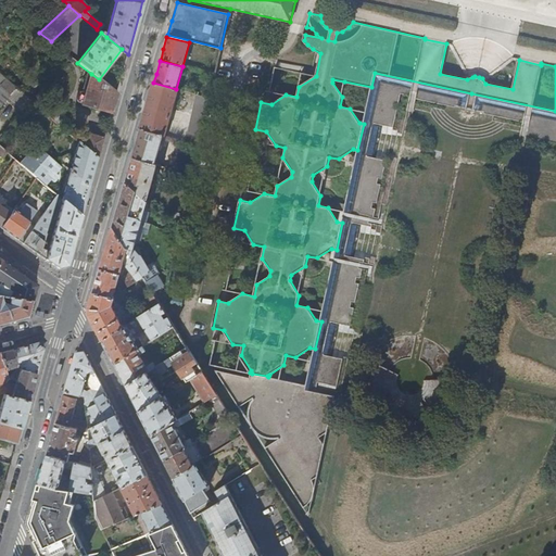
[(297,97),(299,87),(301,73),(276,68),(270,91),(286,95),(297,97)]
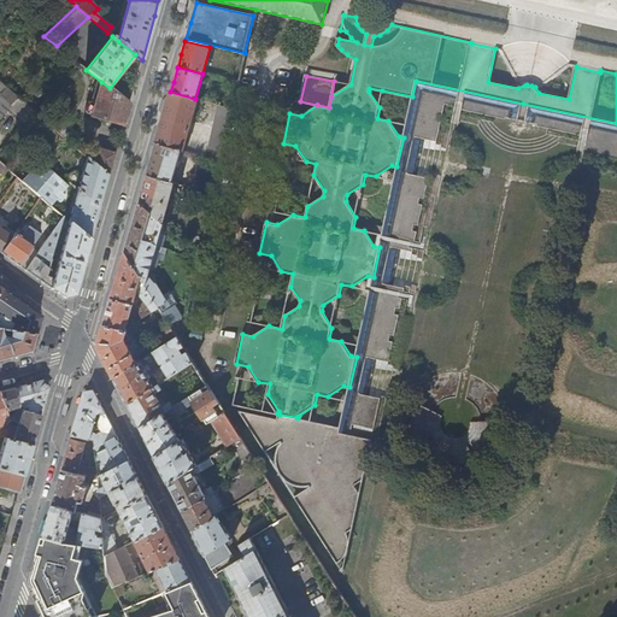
[(0,117),(0,118),(11,105),(1,97),(7,88),(0,81),(0,117)]
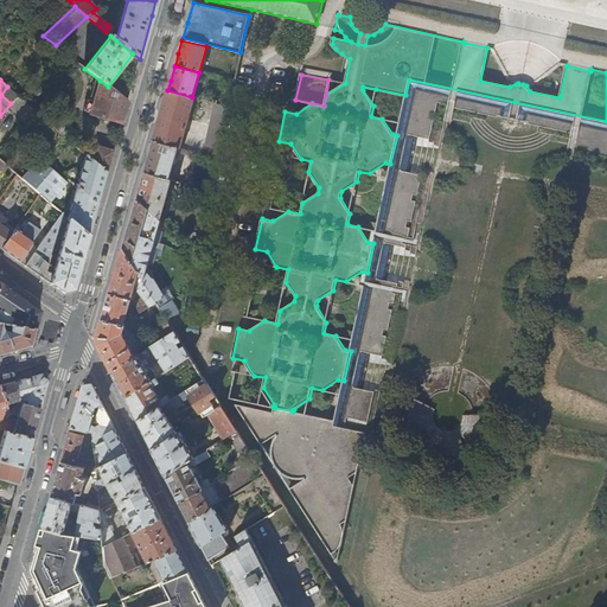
[(89,115),(121,125),(125,110),(127,102),(108,87),(100,81),(94,101),(89,100),(87,102),(84,109),(85,112),(90,113),(89,115)]
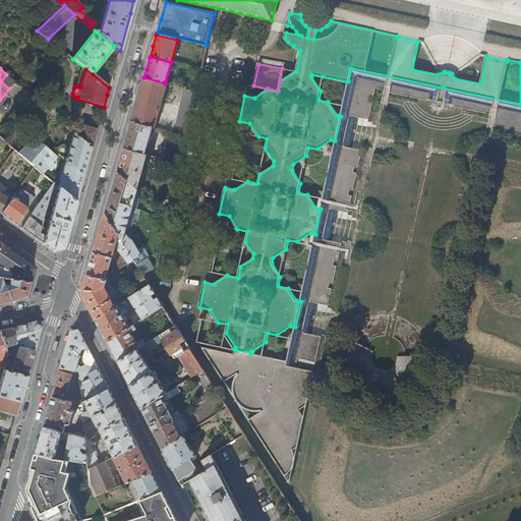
[(9,89),(15,81),(6,74),(1,81),(9,89)]
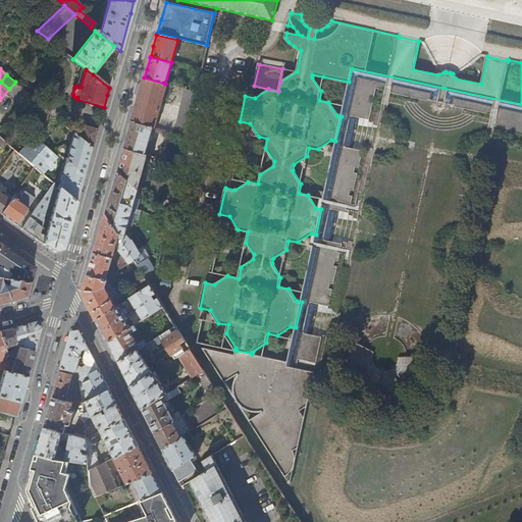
[(344,105),(349,82),(323,76),(321,91),(319,100),(328,102),(344,105)]
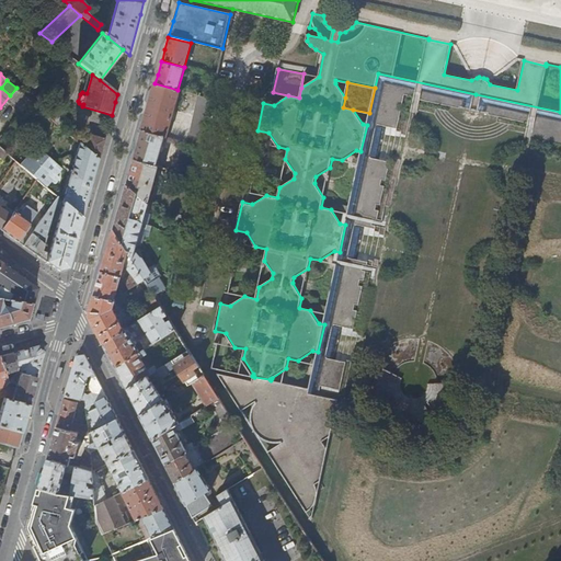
[(155,84),(141,130),(165,138),(179,91),(155,84)]
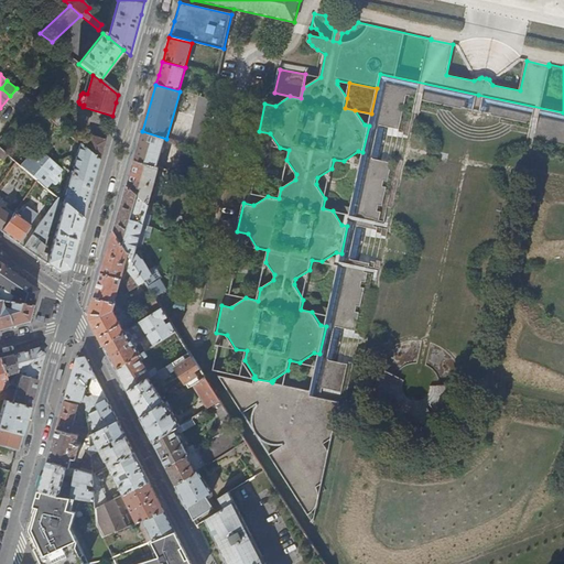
[(21,115),(32,102),(18,89),(7,102),(21,115)]
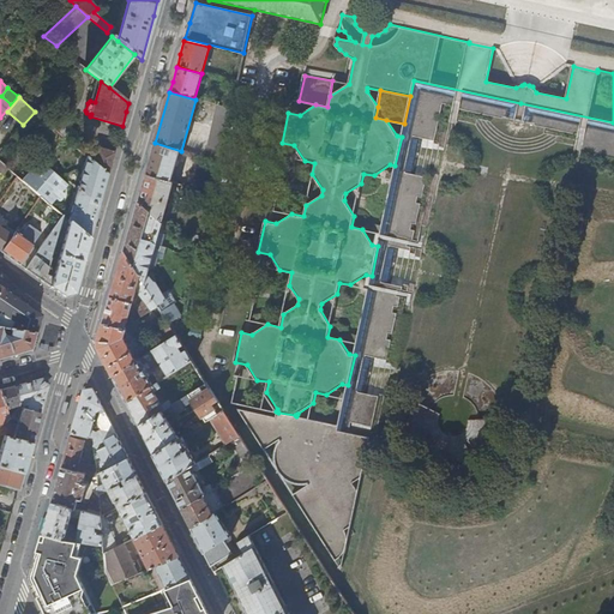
[(216,106),(204,157),(218,162),(230,110),(216,106)]
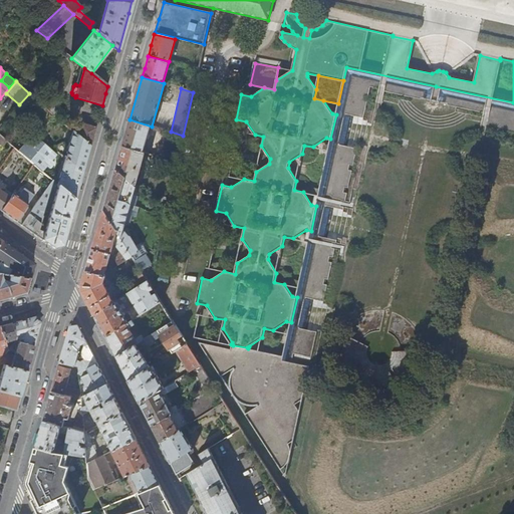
[(126,133),(122,146),(143,152),(144,148),(150,126),(130,120),(126,133)]
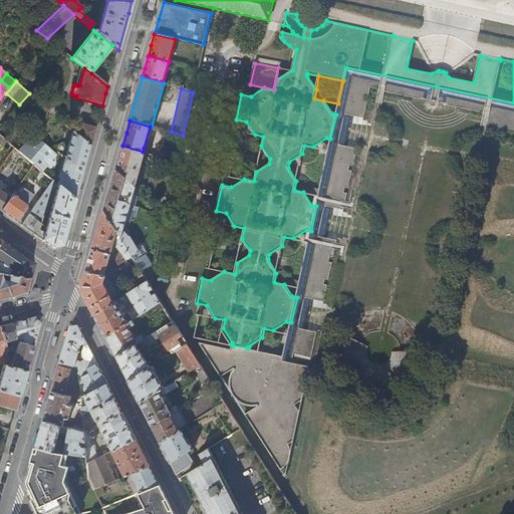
[(79,138),(90,148),(95,130),(83,125),(79,138)]
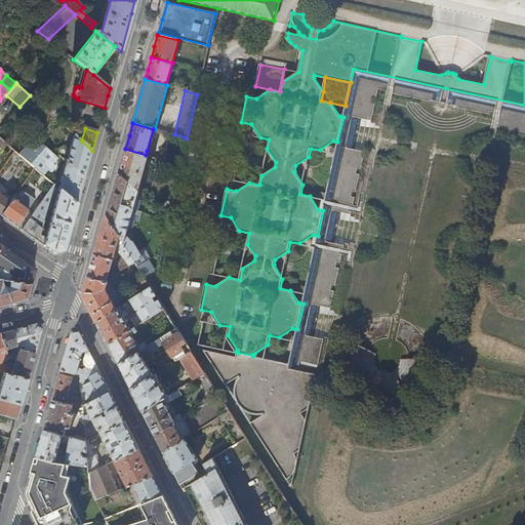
[(66,162),(84,178),(89,161),(92,151),(81,140),(74,134),(66,162)]
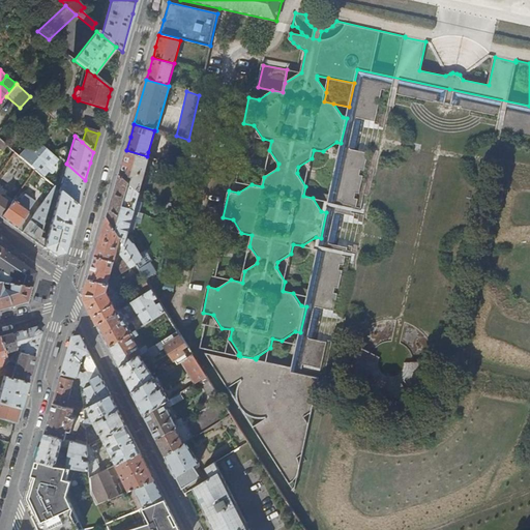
[(271,141),(263,139),(247,137),(238,182),(252,184),(262,186),(264,177),(269,150),(271,141)]
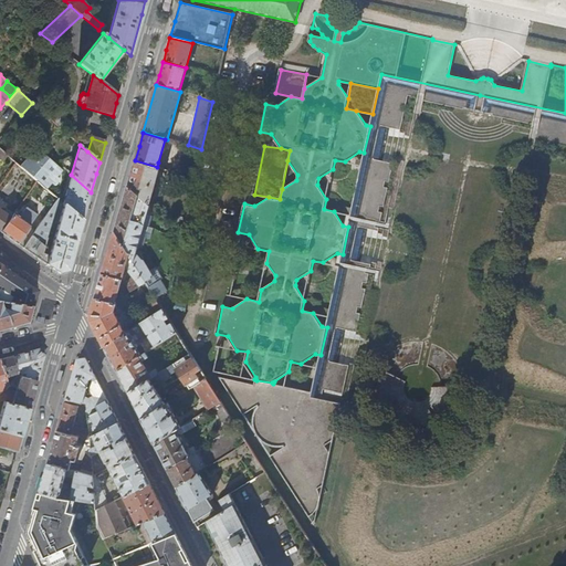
[(21,167),(46,189),(52,182),(55,185),(59,180),(55,178),(61,173),(65,175),(66,170),(63,168),(61,170),(37,149),(21,167)]
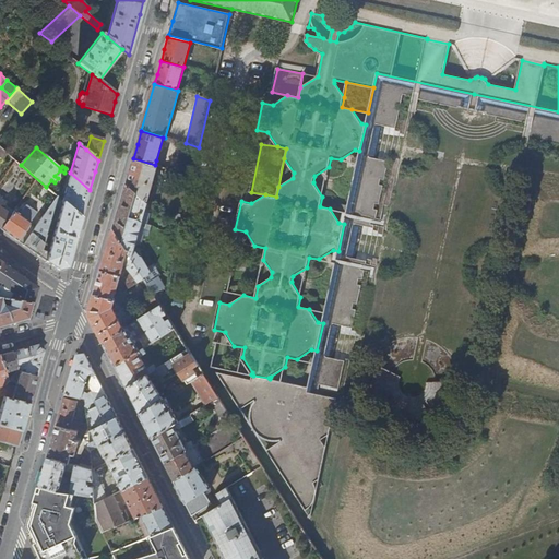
[(357,164),(341,159),(331,158),(329,167),(322,197),(320,206),(330,209),(346,212),(357,164)]
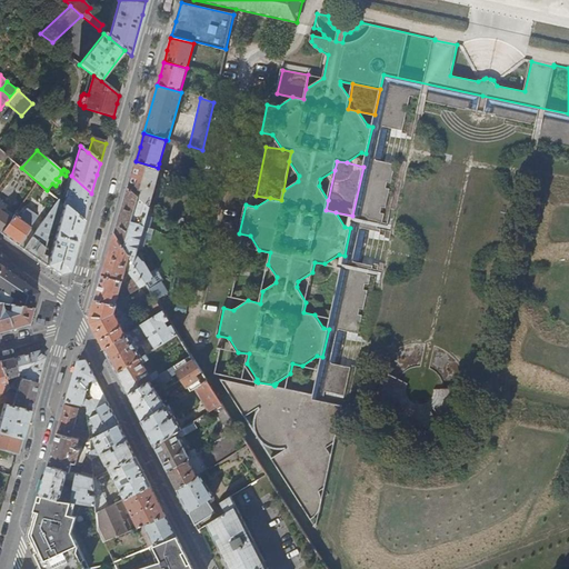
[(131,175),(128,187),(150,206),(160,170),(136,162),(131,175)]
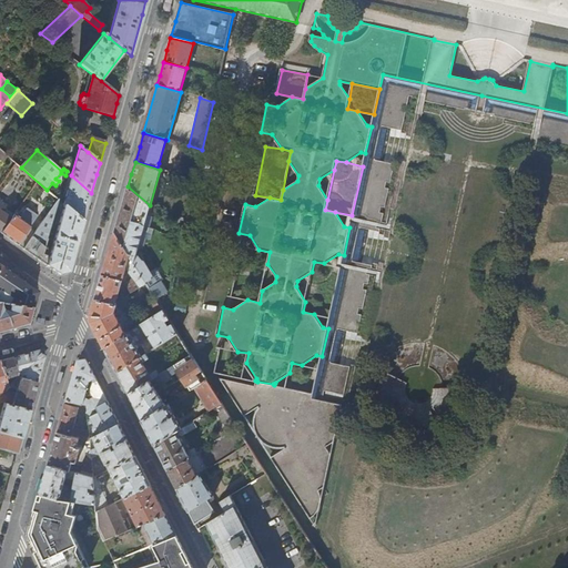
[(63,204),(83,222),(89,200),(91,193),(71,175),(63,204)]
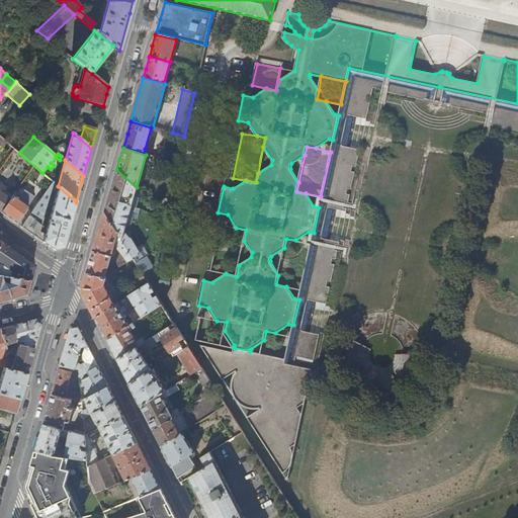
[(131,212),(133,204),(134,199),(137,189),(116,171),(110,192),(104,212),(122,241),(124,231),(131,212)]
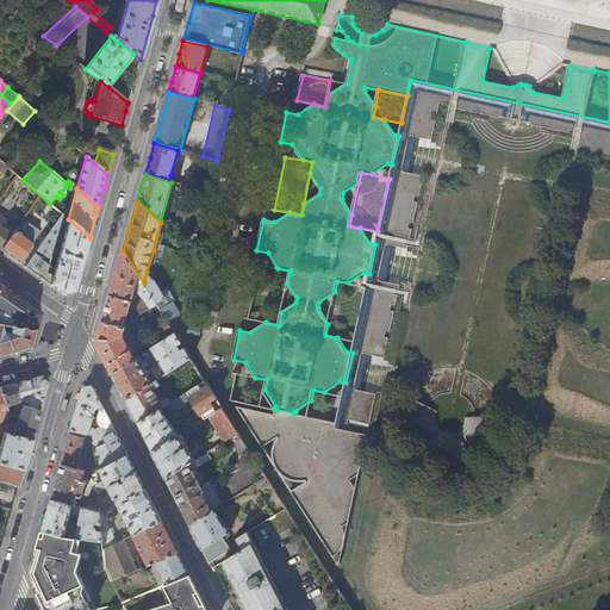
[(37,250),(35,254),(49,266),(63,216),(62,215),(37,250)]
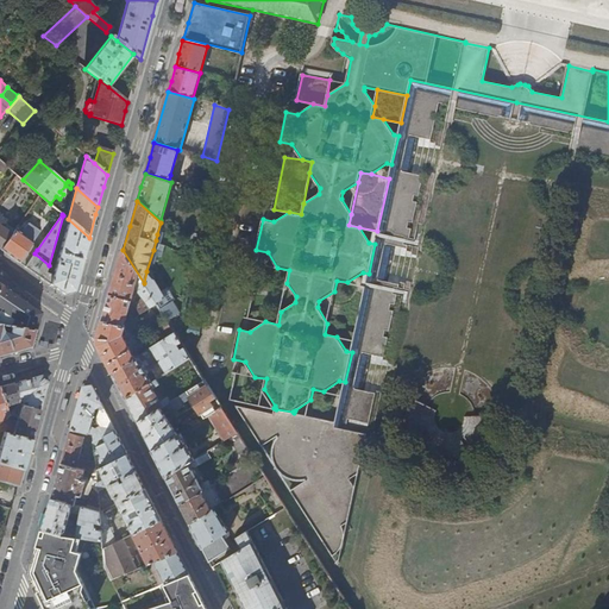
[(0,249),(1,250),(14,230),(7,225),(5,228),(2,227),(7,221),(0,215),(0,249)]
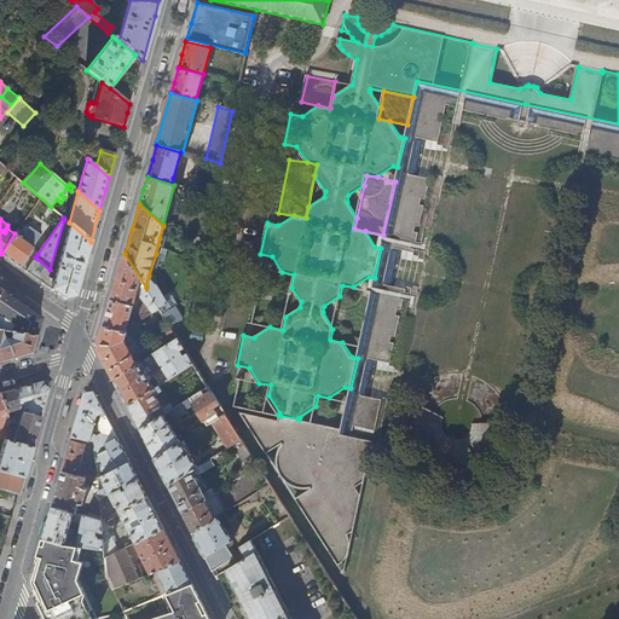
[(51,285),(51,289),(64,300),(74,298),(86,258),(91,242),(69,223),(51,285)]
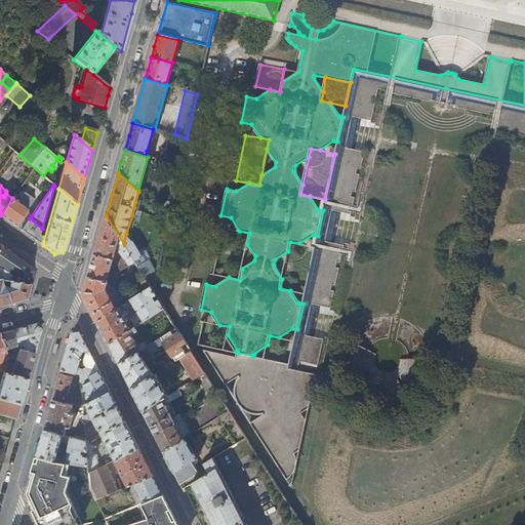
[(138,210),(143,195),(138,192),(135,202),(134,207),(138,210)]
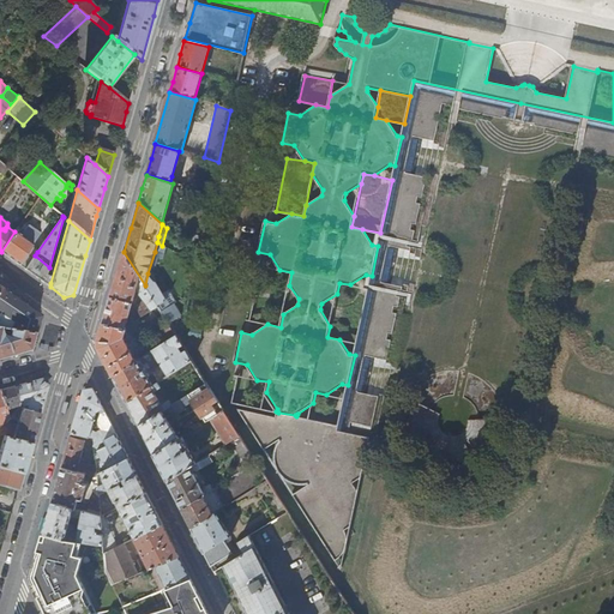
[(10,258),(25,270),(35,256),(37,252),(31,247),(41,234),(29,226),(24,232),(18,228),(14,232),(1,252),(10,258)]
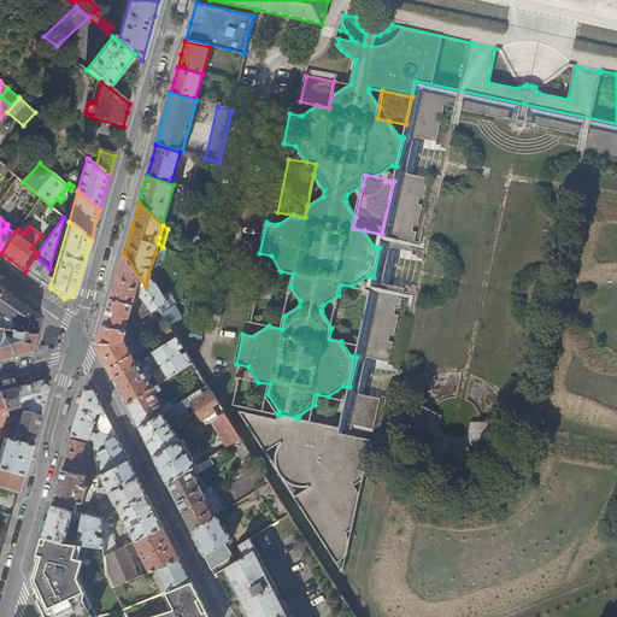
[(159,309),(124,253),(117,278),(111,299),(133,305),(136,293),(145,303),(136,310),(141,318),(159,309)]
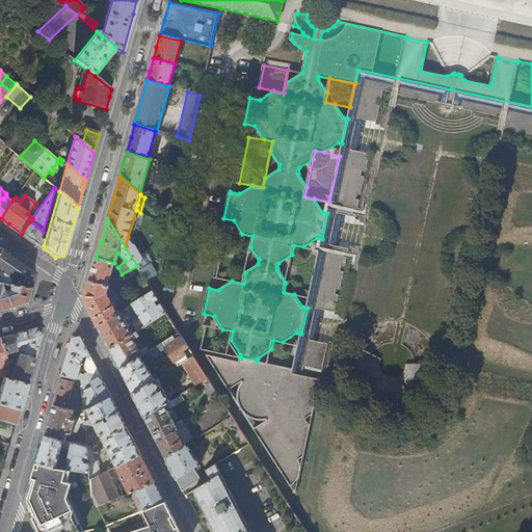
[(138,219),(134,218),(128,237),(133,238),(138,219)]
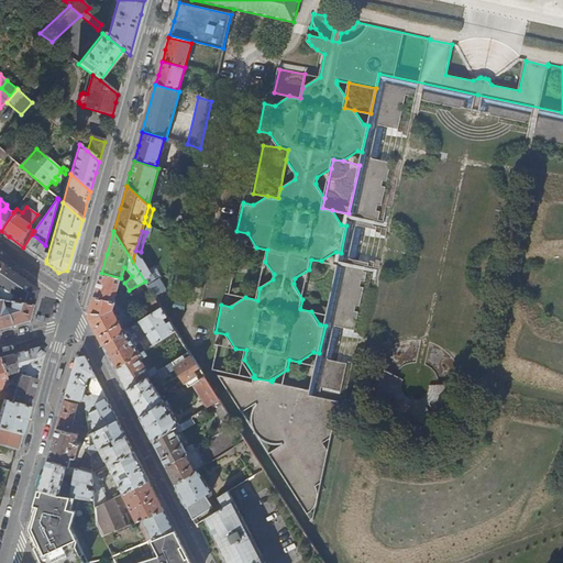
[(32,234),(23,247),(34,255),(46,263),(46,260),(45,258),(41,251),(45,245),(32,234)]
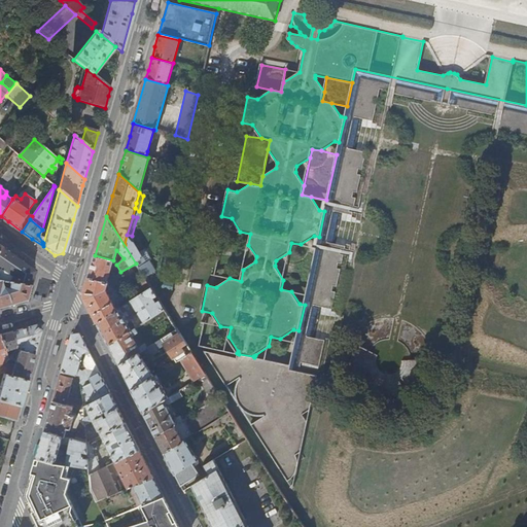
[(250,234),(240,232),(226,229),(216,276),(230,278),(241,281),(243,270),(248,245),(250,234)]
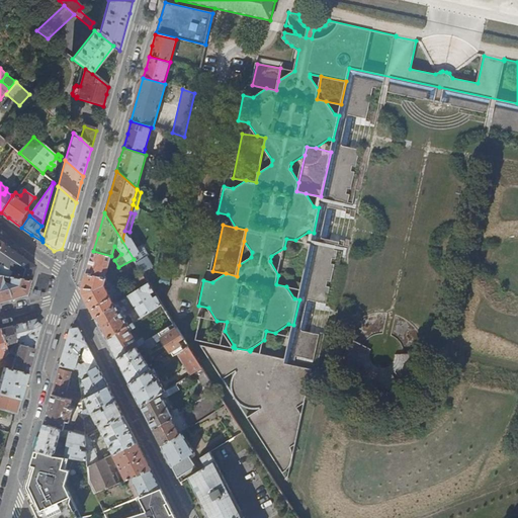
[(124,231),(122,241),(137,264),(144,275),(155,267),(149,256),(145,258),(132,239),(131,232),(130,232),(124,231)]
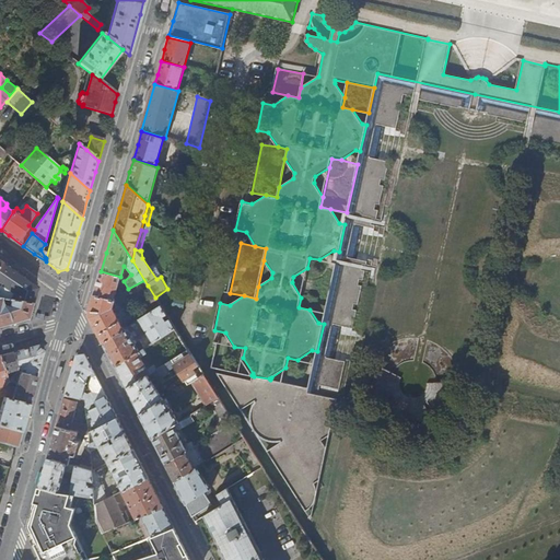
[(337,263),(319,259),(310,258),(307,268),(301,298),(299,307),(310,310),(326,312),(337,263)]
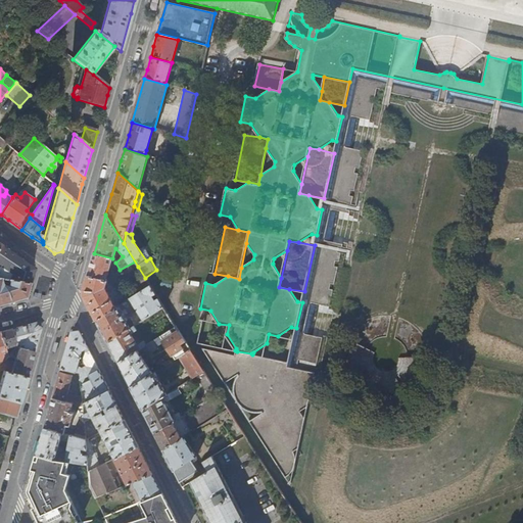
[(0,278),(5,280),(8,280),(31,284),(35,269),(14,254),(1,245),(0,247),(0,278)]
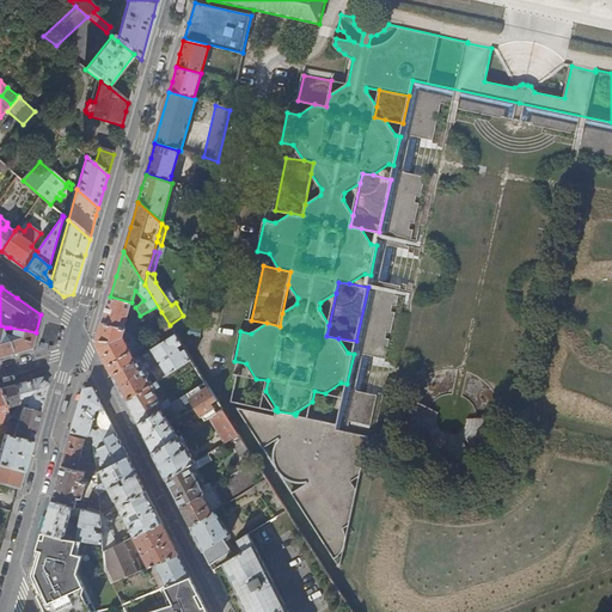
[(132,303),(110,297),(106,306),(102,322),(124,329),(126,323),(128,323),(129,319),(127,318),(132,303)]
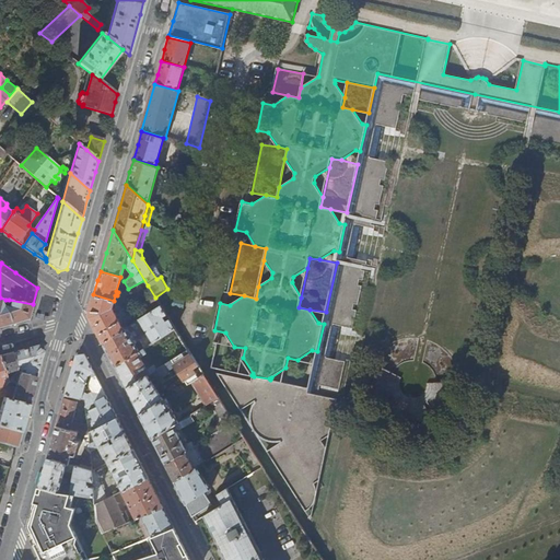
[(114,301),(93,294),(92,302),(89,311),(90,317),(93,324),(102,342),(124,329),(113,308),(114,304),(118,304),(118,302),(114,301)]
